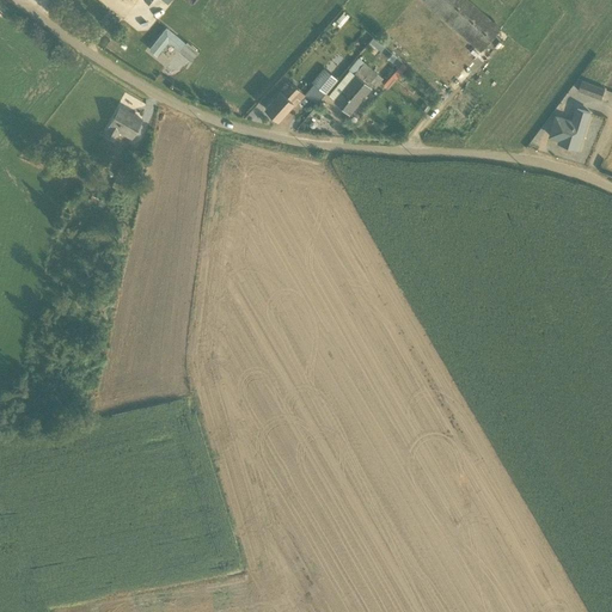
[(500,26),(470,0),(423,0),(478,49),(500,26)]
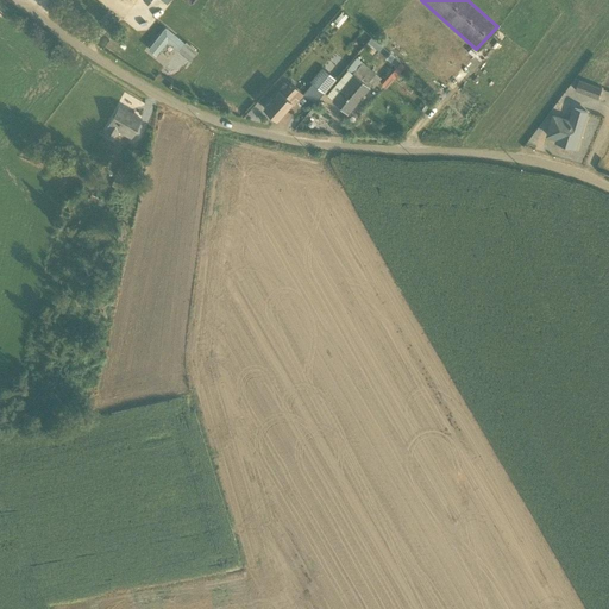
[(149,48),(150,49),(151,50),(155,54),(157,52),(159,49),(165,41),(176,50),(182,42),(164,27),(149,48)]
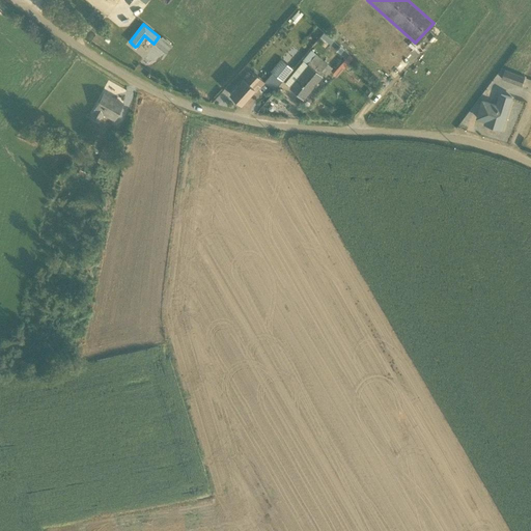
[(325,74),(331,66),(308,48),(300,57),(307,63),(289,86),(302,96),(323,72),(325,74)]
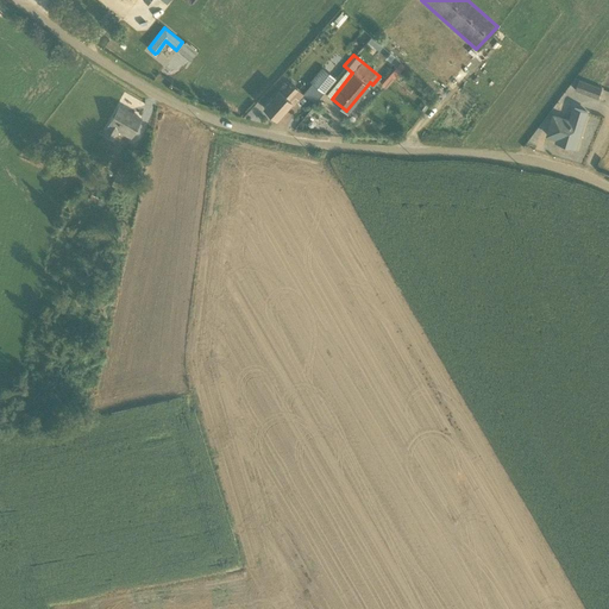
[(167,70),(180,67),(177,58),(164,62),(167,70)]
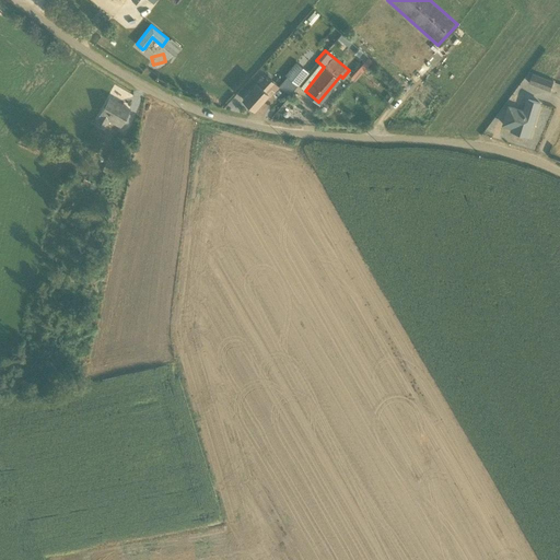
[(356,78),(374,58),(370,54),(351,73),(356,78)]
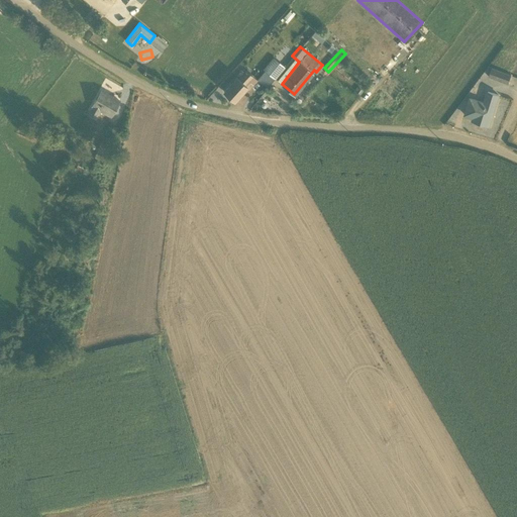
[(284,66),(273,56),(263,68),(274,78),(284,66)]
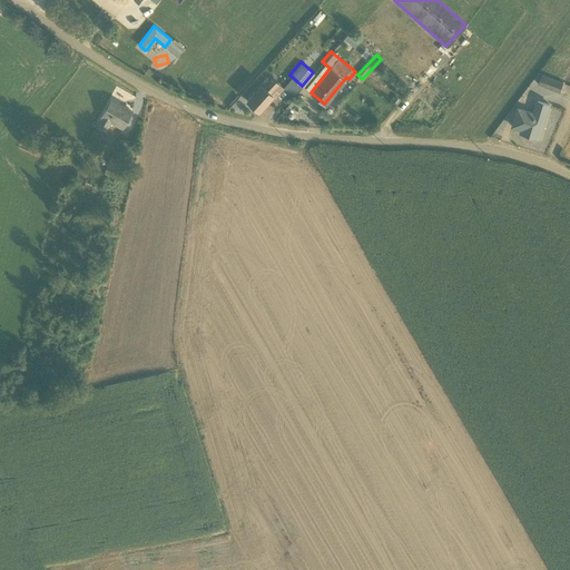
[(563,81),(542,74),(539,82),(560,90),(563,81)]
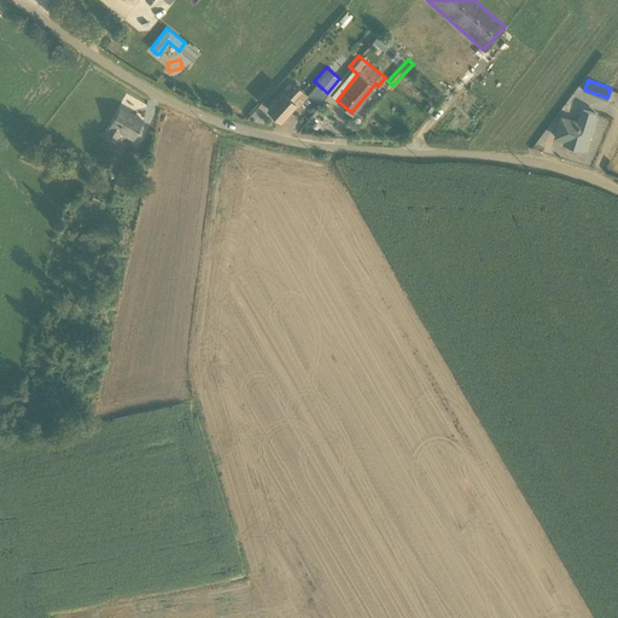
[(289,83),(267,108),(279,118),(293,103),(297,105),(307,94),(292,81),(290,83),(289,83)]
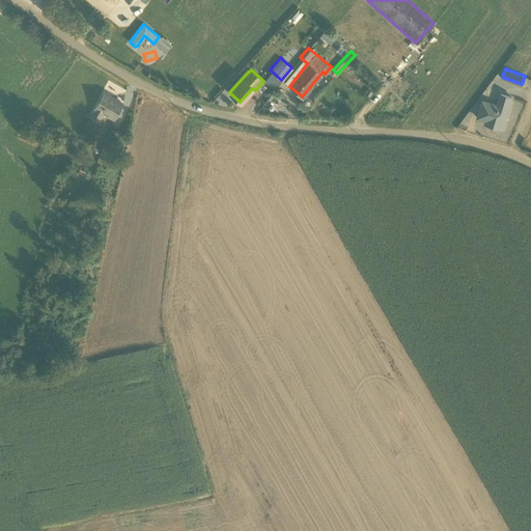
[(502,128),(512,95),(500,91),(496,102),(483,98),(477,116),(485,119),(485,121),(502,128)]
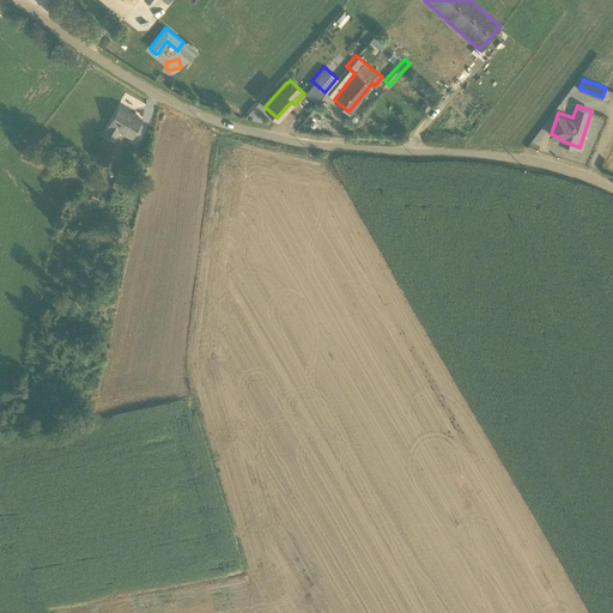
[(120,107),(103,135),(114,140),(119,132),(131,138),(141,119),(120,107)]
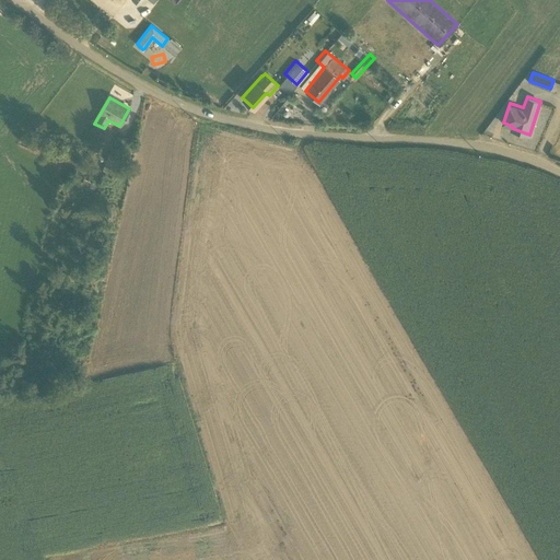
[(118,135),(107,154),(118,160),(129,140),(118,135)]
